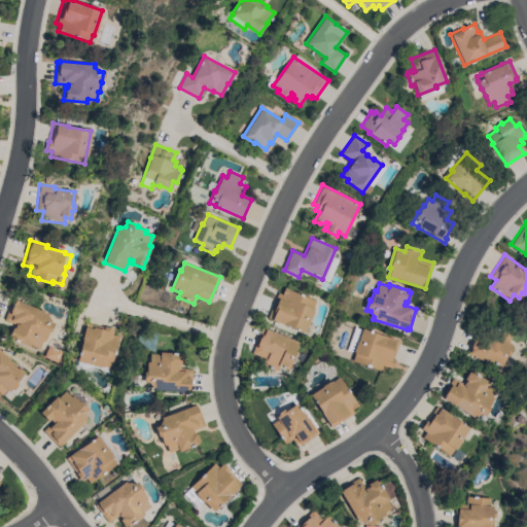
[(267,318),(277,292),(281,294),(284,288),(315,301),(313,308),(314,309),(310,319),(309,319),(304,332),(267,318)]
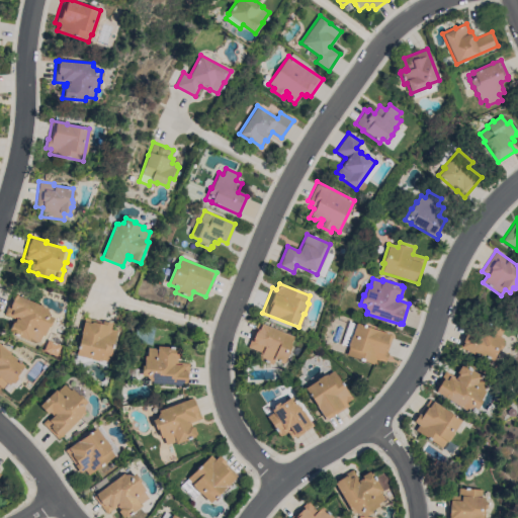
[(12,293),(47,309),(47,311),(51,313),(49,317),(54,318),(50,328),(48,327),(44,335),(40,334),(37,342),(30,339),(28,341),(14,335),(14,334),(9,332),(14,319),(4,314),(12,293)]
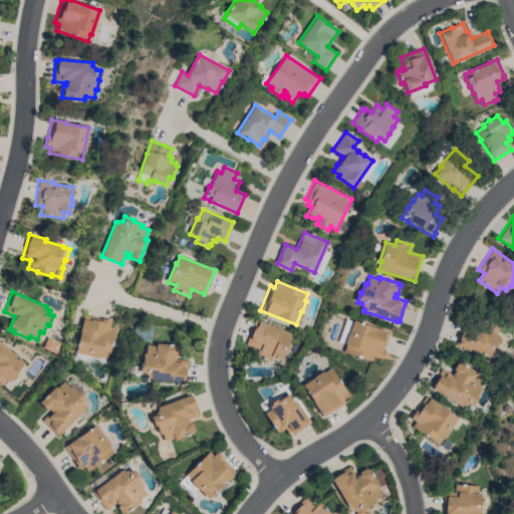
[(83,314),(110,321),(109,326),(114,327),(107,358),(100,357),(100,358),(75,352),(83,314)]
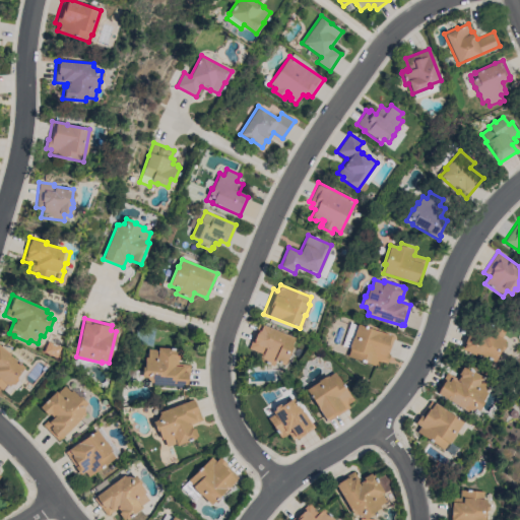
[(477,353),(476,355),(460,348),(471,325),(479,328),(482,321),(505,331),(502,337),(505,338),(504,341),(505,343),(503,349),(500,350),(495,362),(477,353)]
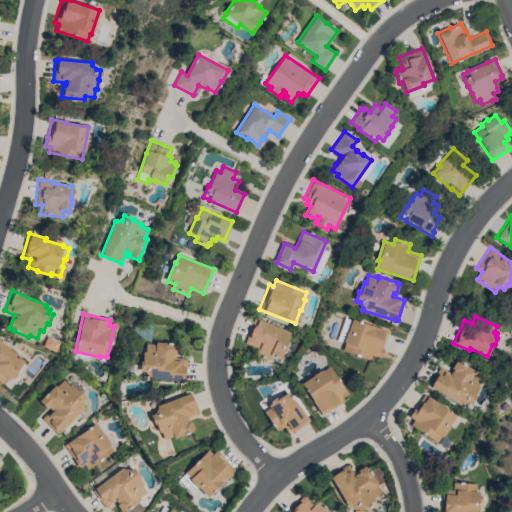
[(280,359),(271,355),(269,361),(254,354),(257,348),(244,342),(255,318),(289,333),(286,340),(287,342),(280,359)]
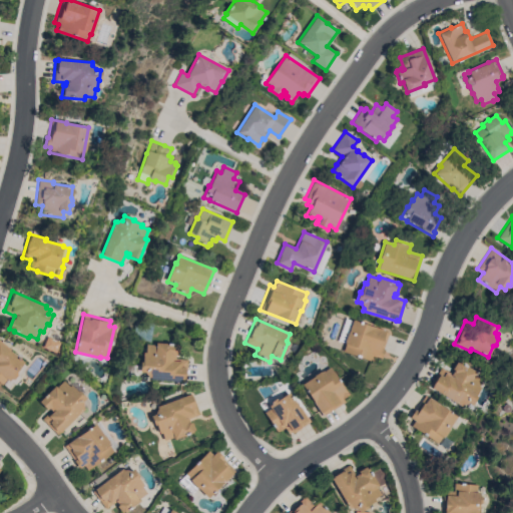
[(383,350),(385,350),(382,359),(375,357),(373,362),(343,351),(345,345),(353,321),(389,333),(383,350)]
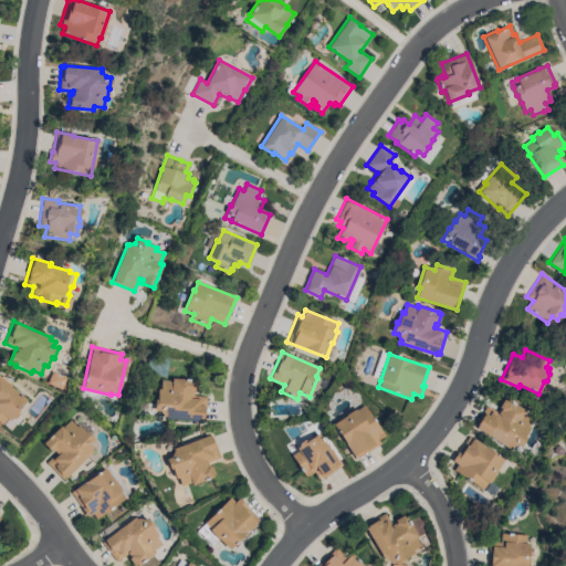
[(0,422),(0,375),(27,398),(17,410),(18,412),(14,418),(11,418),(9,420),(7,418),(1,423),(0,422)]
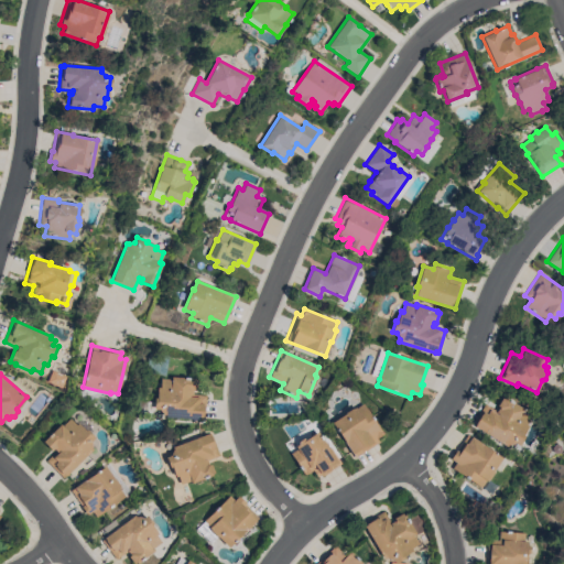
[(196,378),(195,390),(192,390),(192,394),(206,394),(204,419),(163,416),(163,414),(159,409),(155,409),(152,412),(139,411),(140,400),(154,401),(154,398),(156,398),(158,387),(160,387),(161,378),(172,379),(172,376),(196,378)]
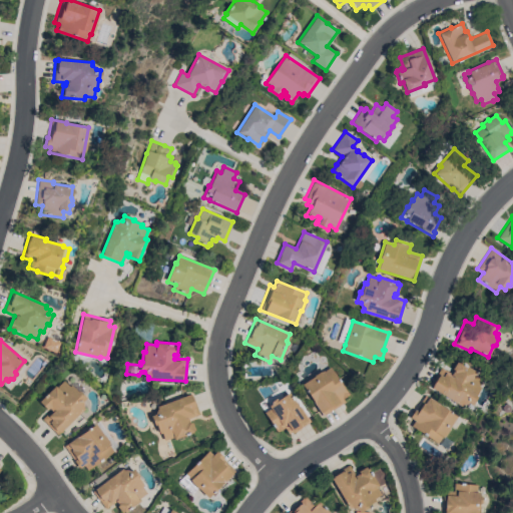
[(429,386),(441,367),(451,374),(454,370),(452,369),(457,360),(476,372),(475,374),(483,379),(478,386),(481,387),(475,396),(477,397),(472,405),(468,403),(462,404),(461,406),(429,386)]
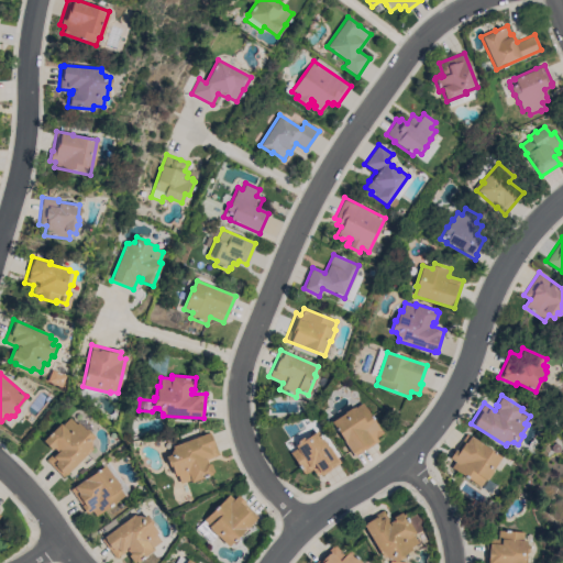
[(354,456),(331,421),(354,406),(355,407),(362,403),(382,432),(375,437),(378,441),(354,456)]
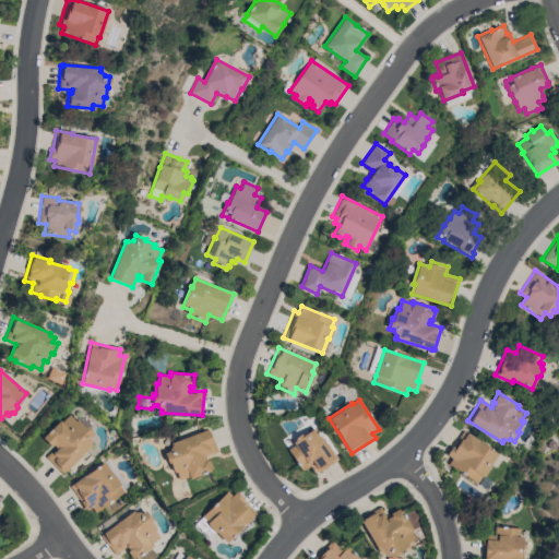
[(64,471),(61,473),(46,456),(56,447),(54,444),(51,447),(43,437),(60,420),(62,421),(69,415),(75,421),(76,419),(84,427),(85,426),(93,433),(90,437),(90,443),(92,444),(64,471)]
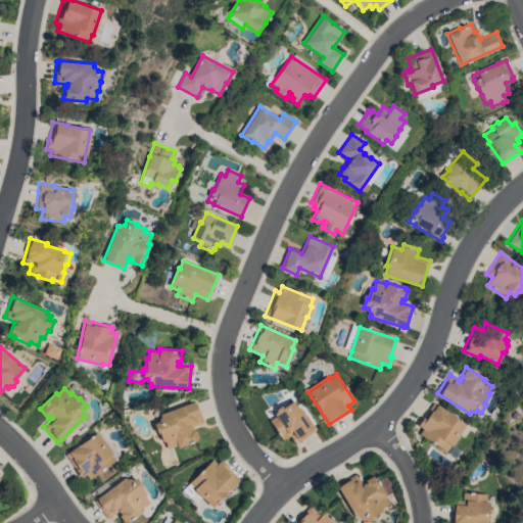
[(304,416),(305,415),(316,429),(298,441),(297,439),(294,441),(289,435),(282,440),(269,420),(275,416),(273,414),(276,412),(277,409),(280,406),(284,407),(293,400),(304,416)]
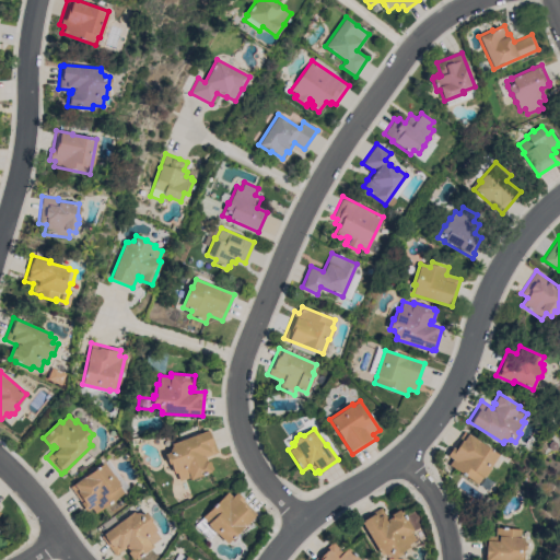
[(171,443),(207,430),(207,431),(209,430),(217,453),(205,457),(207,462),(209,461),(212,469),(210,470),(211,471),(190,479),(189,477),(179,481),(176,473),(174,473),(171,463),(168,464),(164,454),(168,452),(172,445),(171,443)]
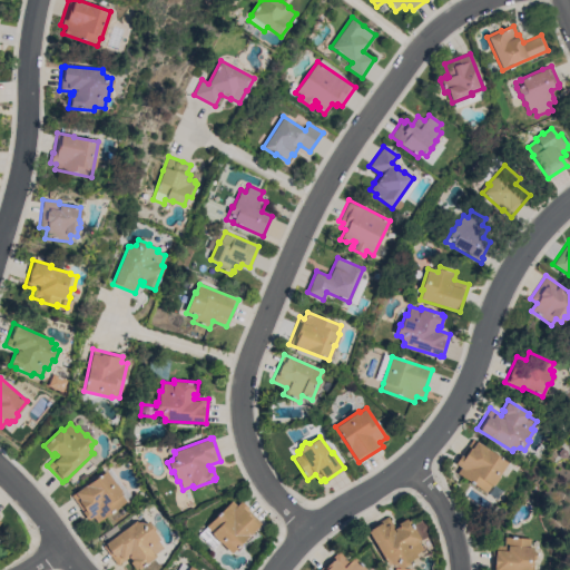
[(457,473),(460,468),(454,463),(460,454),(461,455),(472,439),(508,463),(499,475),(500,477),(493,485),(493,484),(492,485),(491,485),(485,492),(457,473)]
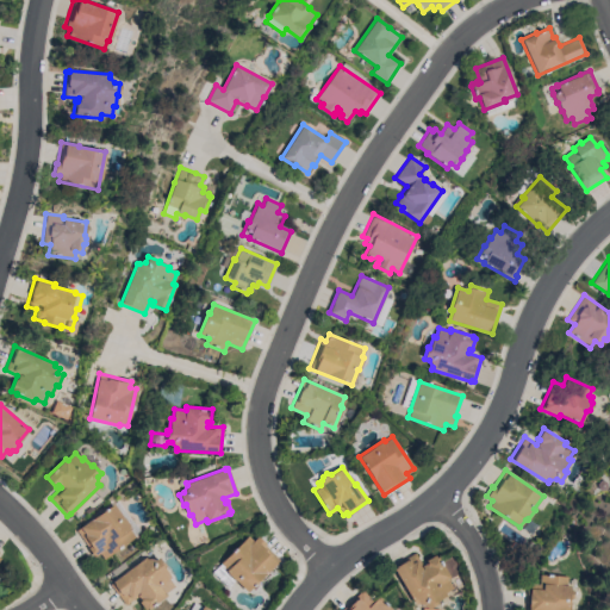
[(141,530),(135,535),(136,536),(104,559),(99,553),(94,556),(76,530),(119,499),(141,530)]
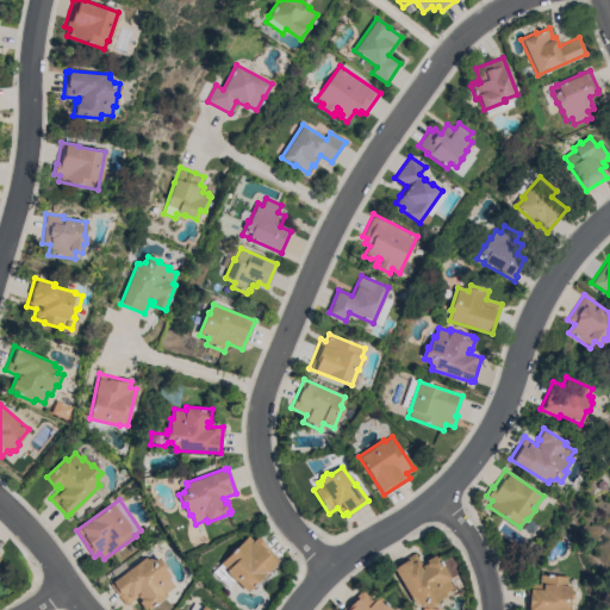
[(248,535),(253,541),(257,536),(266,543),(265,545),(279,560),(247,591),(236,579),(235,580),(228,586),(213,572),(221,564),(248,535)]
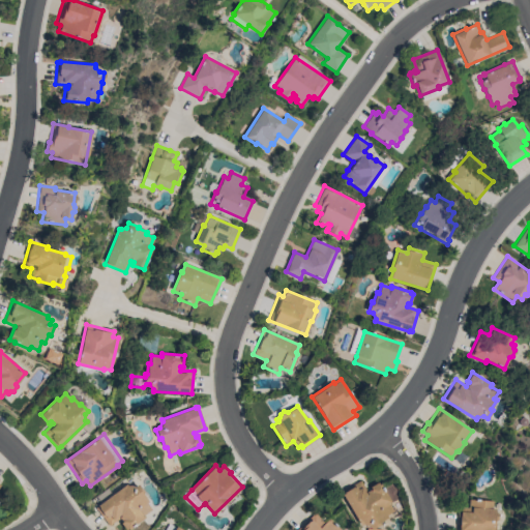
[(361,525),(341,493),(361,479),(367,491),(371,489),(370,487),(377,481),(379,484),(380,483),(390,501),(388,502),(393,510),(385,514),(387,517),(379,522),(380,524),(372,529),(369,526),(362,524),(361,525)]
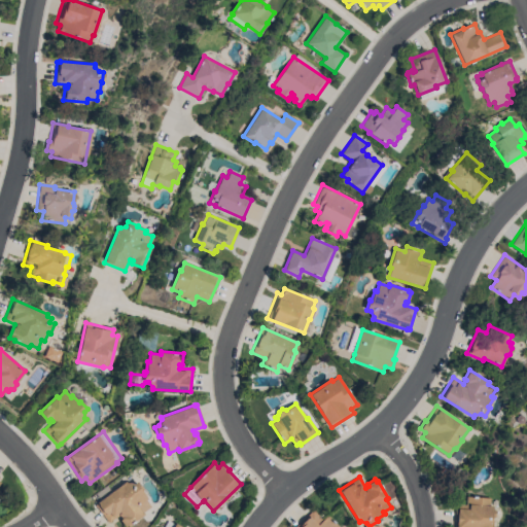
[(94,504),(125,481),(126,483),(133,484),(137,481),(143,489),(141,490),(147,498),(145,499),(150,506),(143,513),(144,514),(128,526),(127,525),(125,526),(119,520),(121,518),(119,515),(108,523),(94,504)]
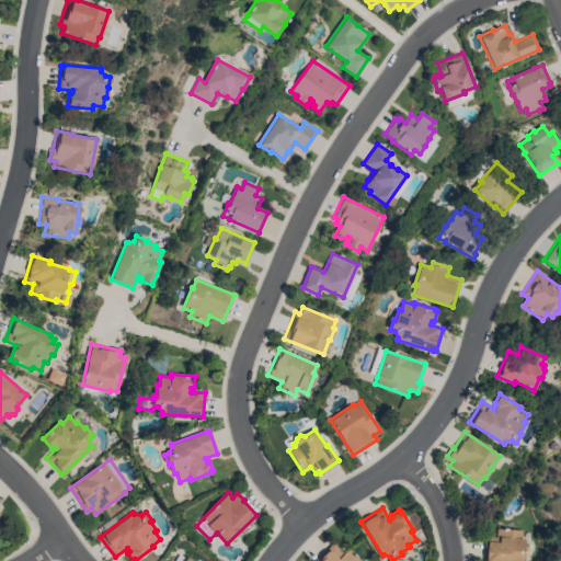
[(522,530),(522,538),(524,538),(524,541),(527,542),(527,549),(524,551),(523,560),(483,560),(484,541),(487,541),(488,537),(496,537),(496,528),(522,530)]
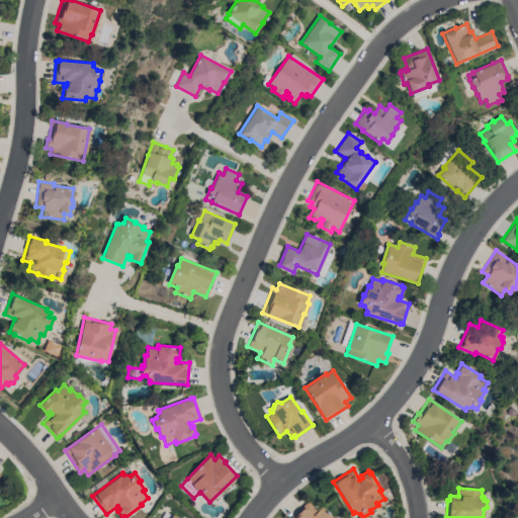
[(289,517),(307,501),(317,511),(322,506),(333,517),(332,517),(289,517)]
